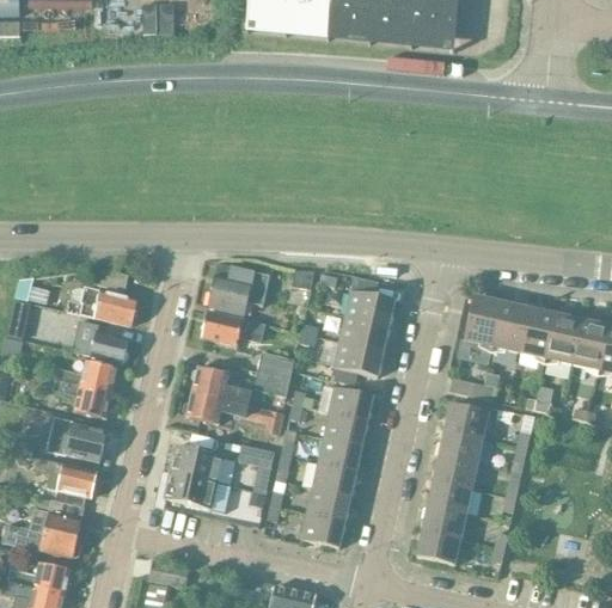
[(0,0),(0,12),(22,12),(22,0),(0,0)]
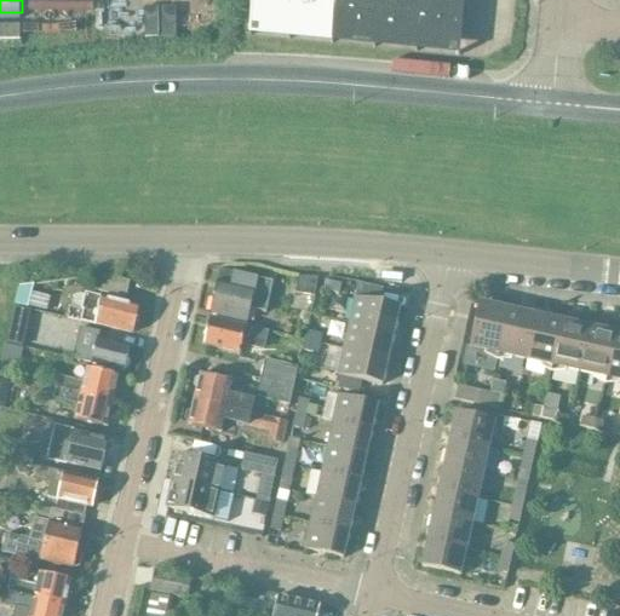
[(130,21),(219,27),(220,0),(102,0),(101,27),(128,29),(130,21)]
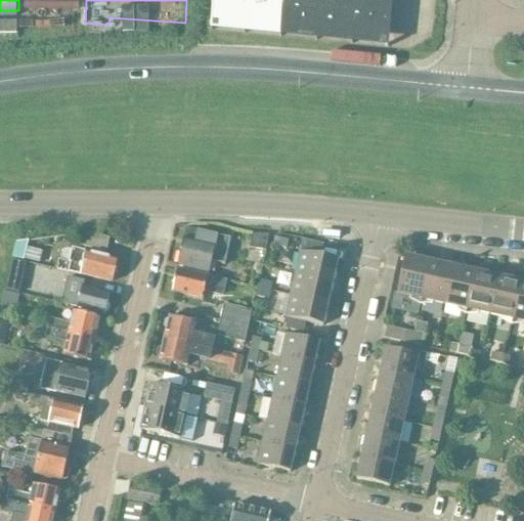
[(245,16),(247,0),(211,0),(211,13),(245,16)]
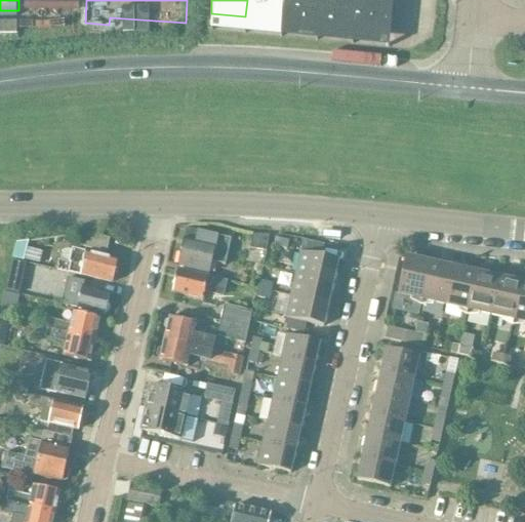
[(281,21),(283,0),(247,0),(245,16),(281,21)]
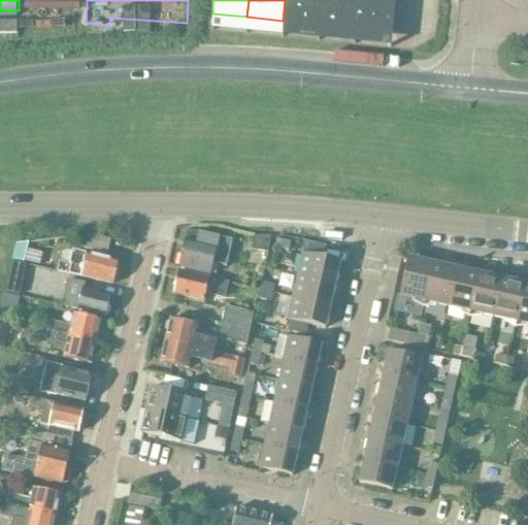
[(320,24),(321,0),(285,0),(283,21),(320,24)]
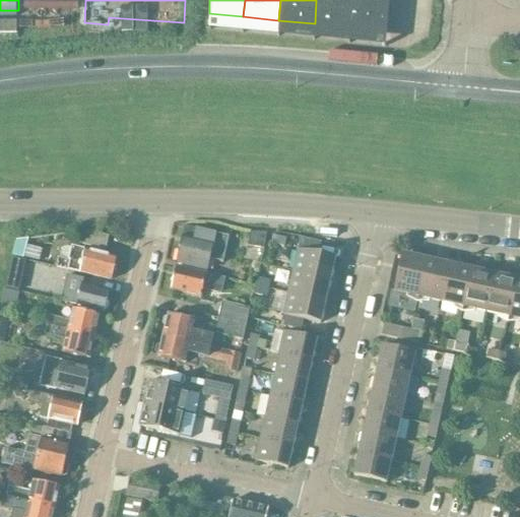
[(350,26),(352,0),(316,0),(315,23),(350,26)]
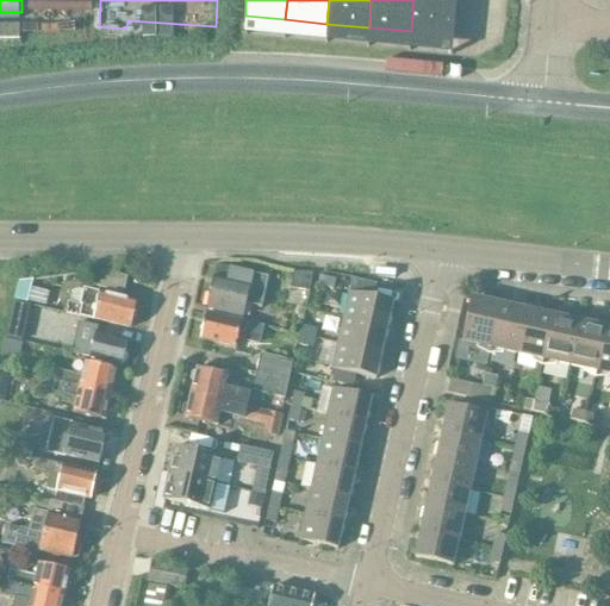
[(453,36),(456,0),(414,0),(411,31),(453,36)]
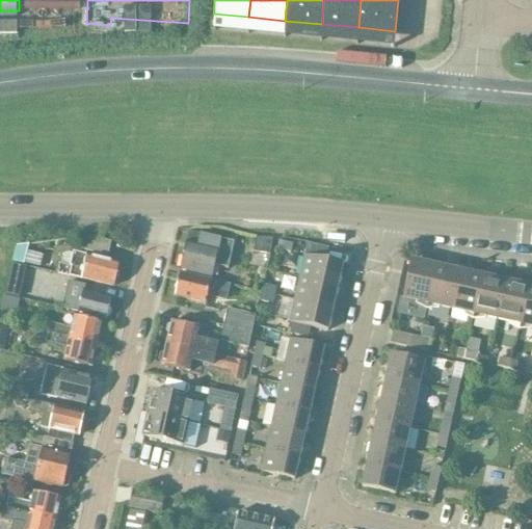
[(0,29),(18,29),(18,16),(0,16),(0,29)]
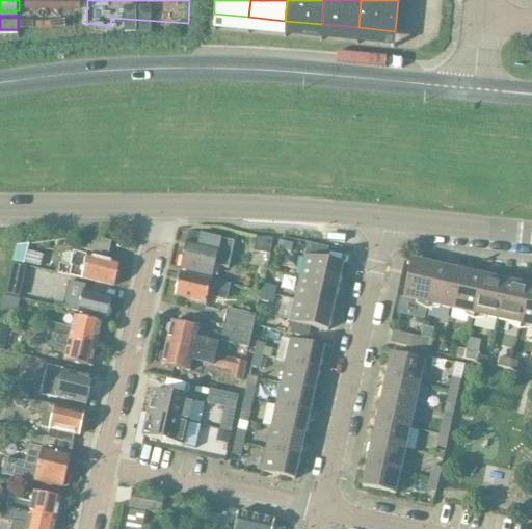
[(229,267),(235,240),(189,230),(180,268),(212,275),(215,264),(229,267)]
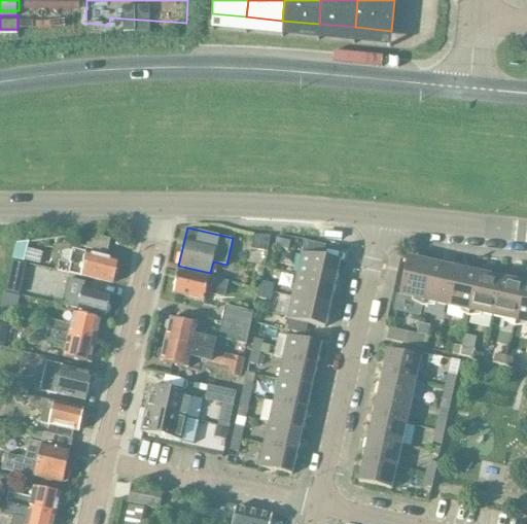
[(267,250),(270,234),(253,233),(251,247),(267,250)]
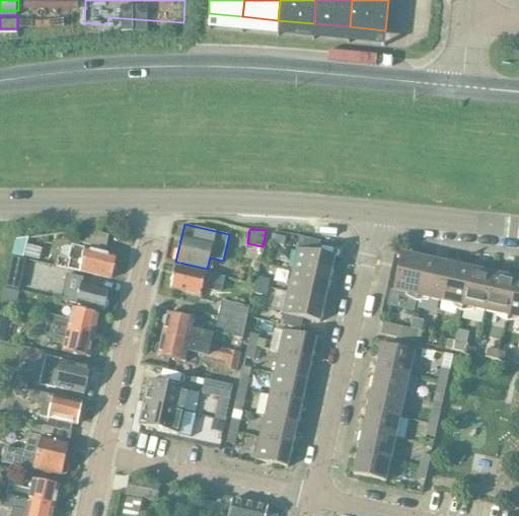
[(283,244),(285,235),(273,233),(271,241),(283,244)]
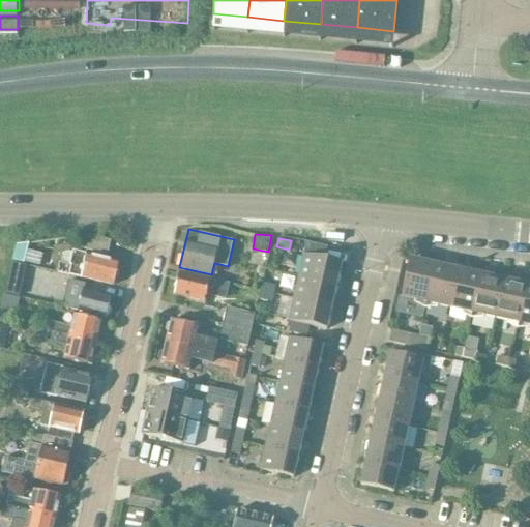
[(23,262),(27,241),(15,243),(11,259),(23,262)]
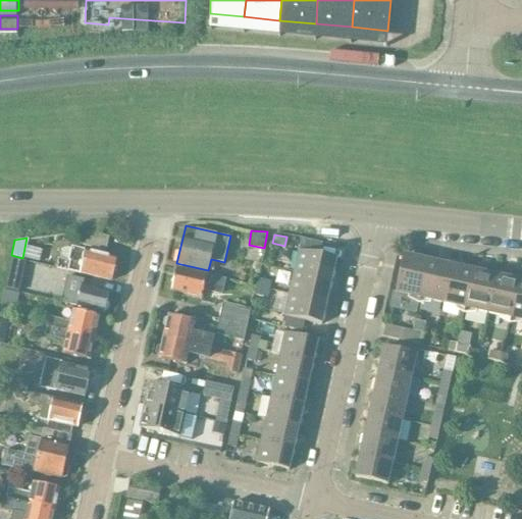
[(59,257),(56,266),(80,271),(110,278),(112,270),(115,269),(117,263),(114,260),(115,256),(71,247),(68,246),(62,247),(59,257)]
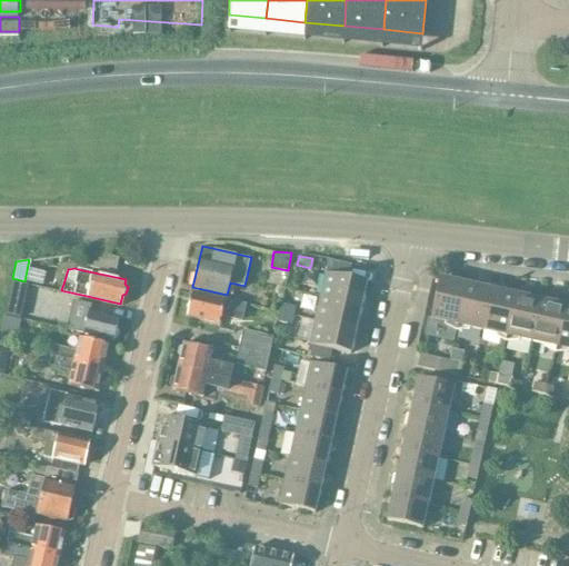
[(361,304),(367,280),(326,270),(320,295),(361,304)]
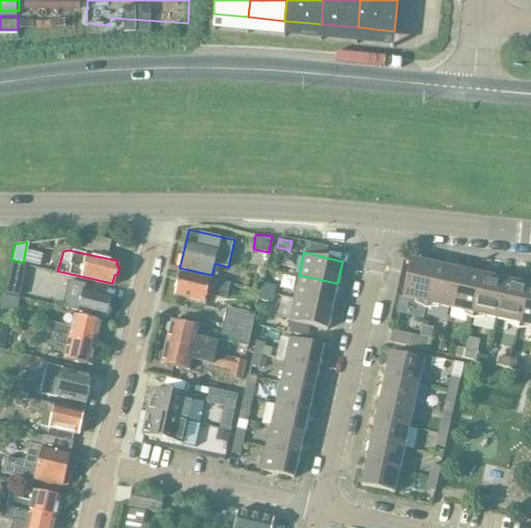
[(426,301),(435,264),(411,258),(402,296),(426,301)]
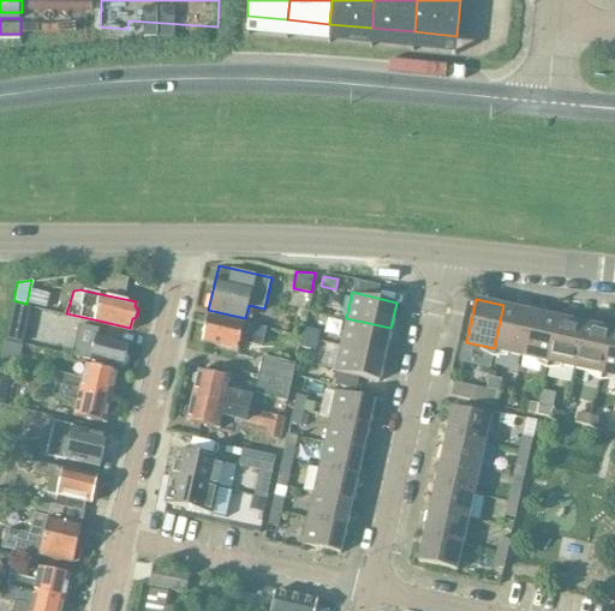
[(23,330),(28,306),(15,303),(10,327),(23,330)]
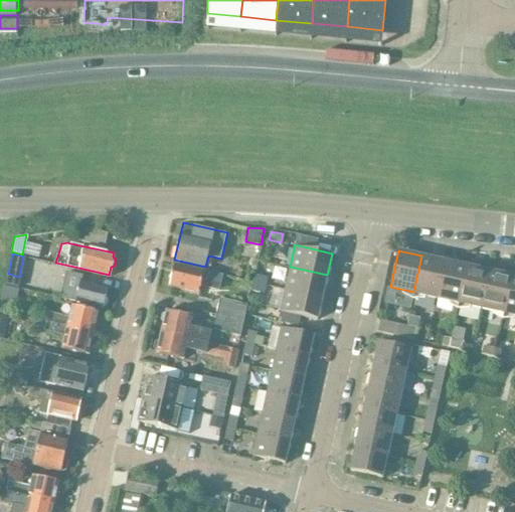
[(436,297),(444,260),(421,256),(413,292),(436,297)]
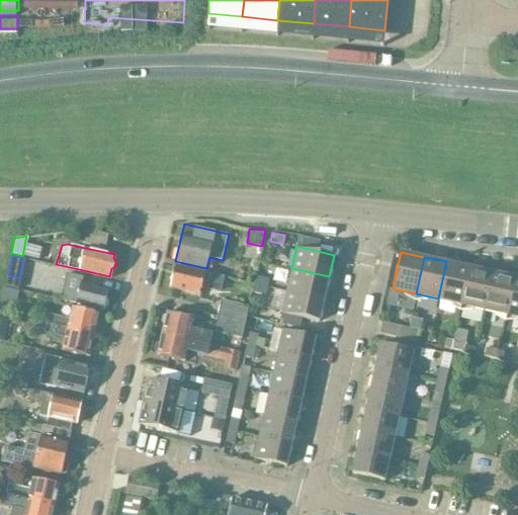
[(460,304),(469,266),(446,261),(438,298),(460,304)]
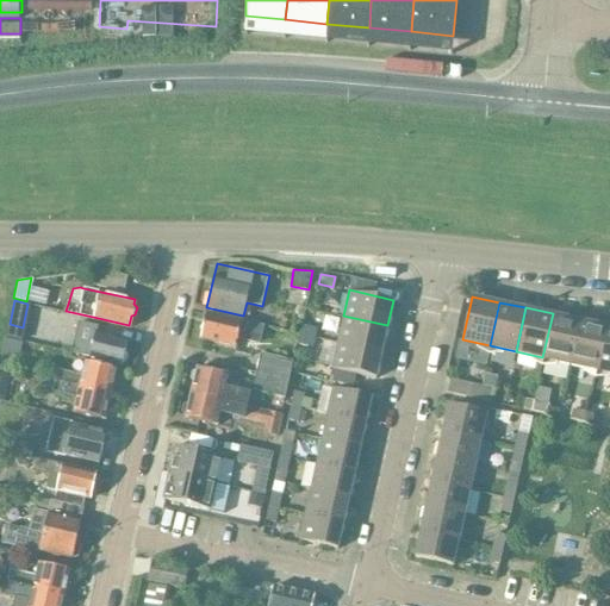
[(259,339),(262,324),(206,311),(200,337),(236,345),(238,335),(259,339)]
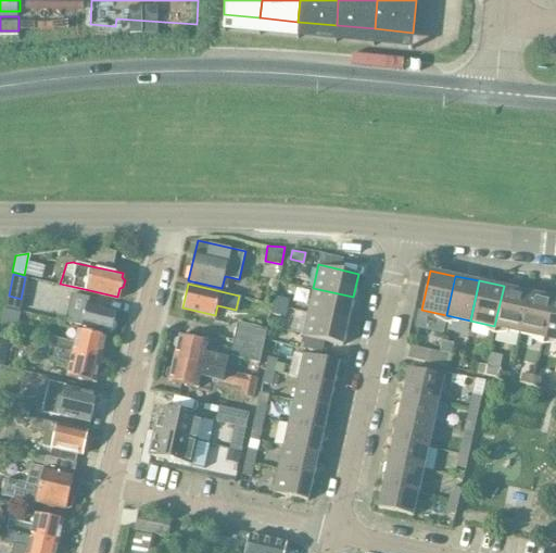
[(519,331),(528,291),(504,286),(494,326),(519,331)]
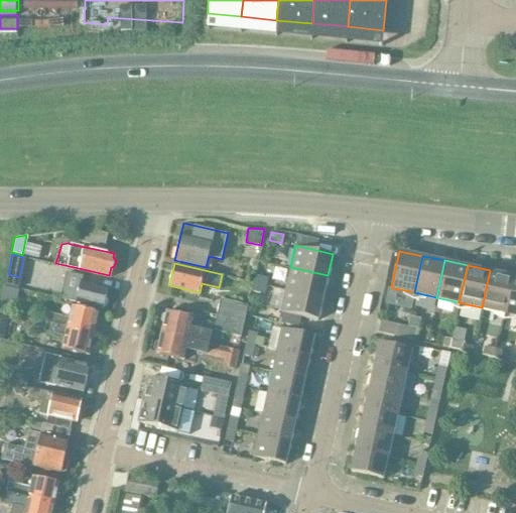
[(323,297),(328,275),(290,267),(285,288),(323,297)]
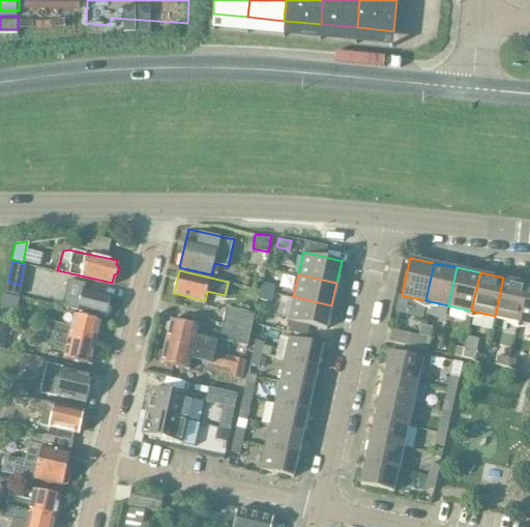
[(518,321),(526,283),(503,277),(495,316),(518,321)]
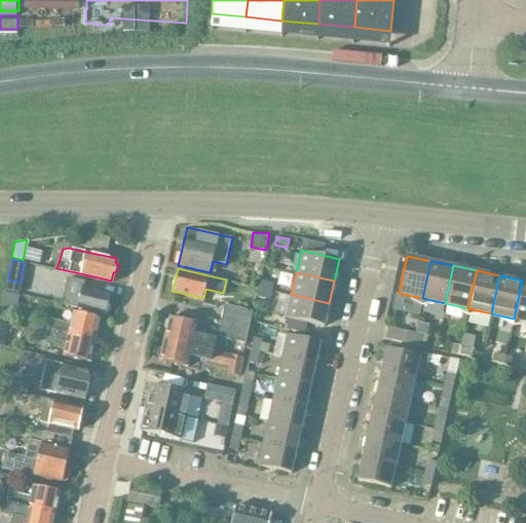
[(272,290),(273,282),(260,278),(258,287),(272,290)]
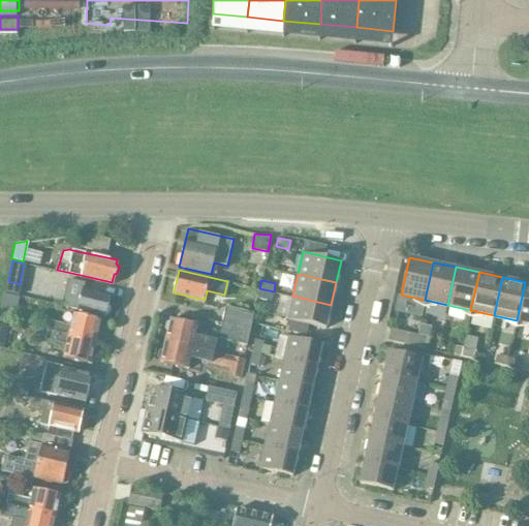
[(528,283),(525,282),(517,320),(528,322),(528,283)]
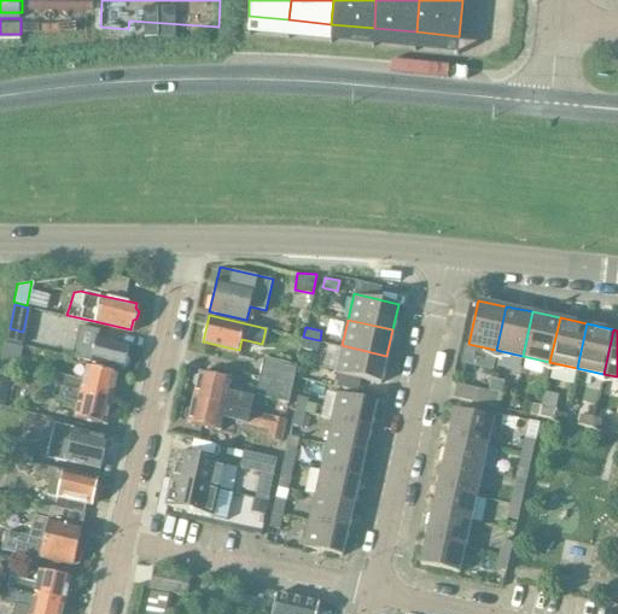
[(126,355),(128,343),(86,333),(80,358),(122,367),(123,366),(127,364),(129,357),(126,355)]
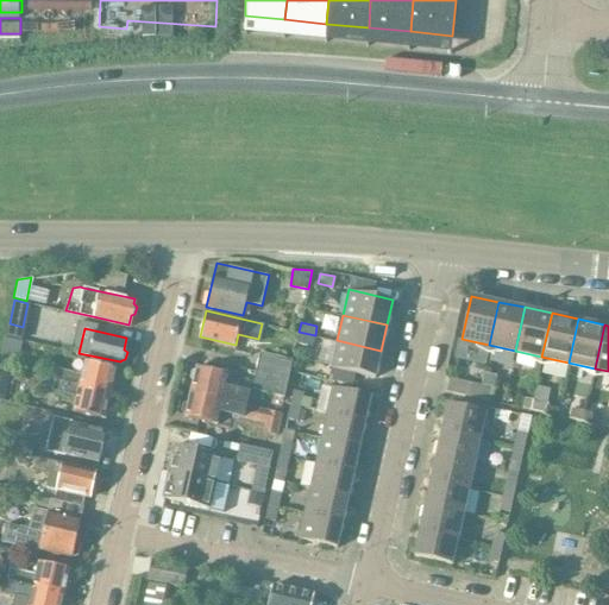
[(313,346),(315,335),(299,332),(296,342),(313,346)]
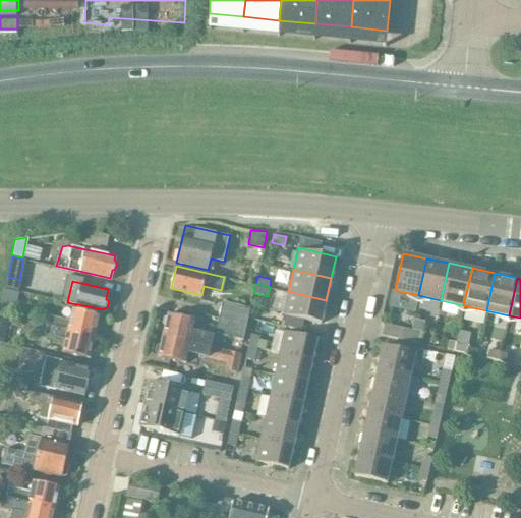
[(20,292),(4,288),(0,307),(0,311),(10,314),(13,301),(18,302),(20,292)]
